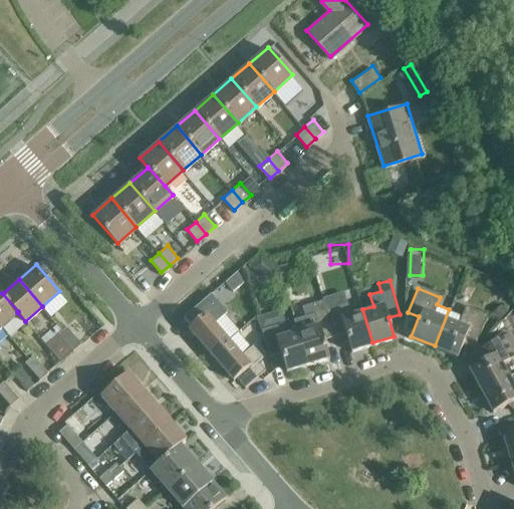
[(0,289),(0,323),(1,326),(17,312),(18,311),(2,293),(3,293),(0,289)]
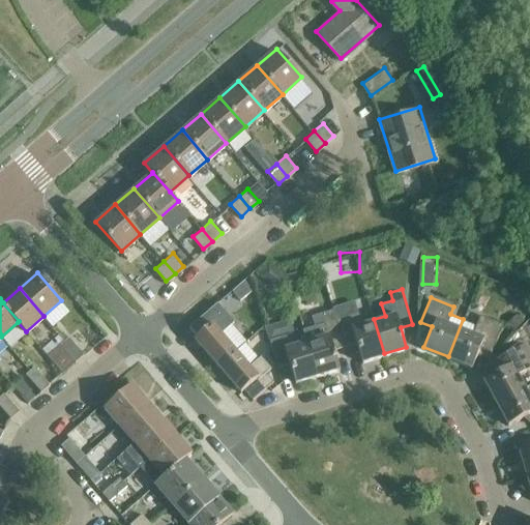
[(217,300),(189,325),(198,333),(194,337),(217,363),(235,348),(219,330),(233,318),(217,300)]
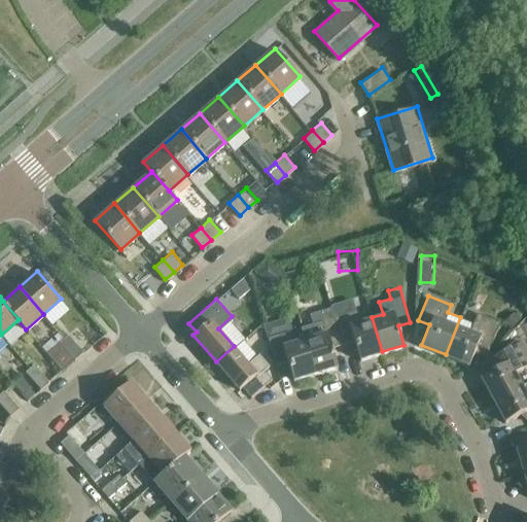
[(301,325),(305,338),(315,372),(338,366),(331,346),(343,343),(335,315),(331,306),(310,312),(313,322),(301,325)]
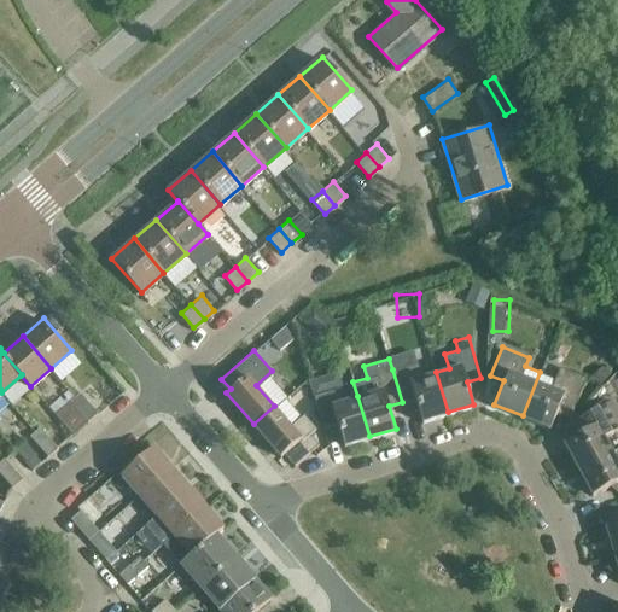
[(418,362),(392,369),(402,402),(415,398),(423,420),(448,412),(436,372),(423,377),(418,362)]
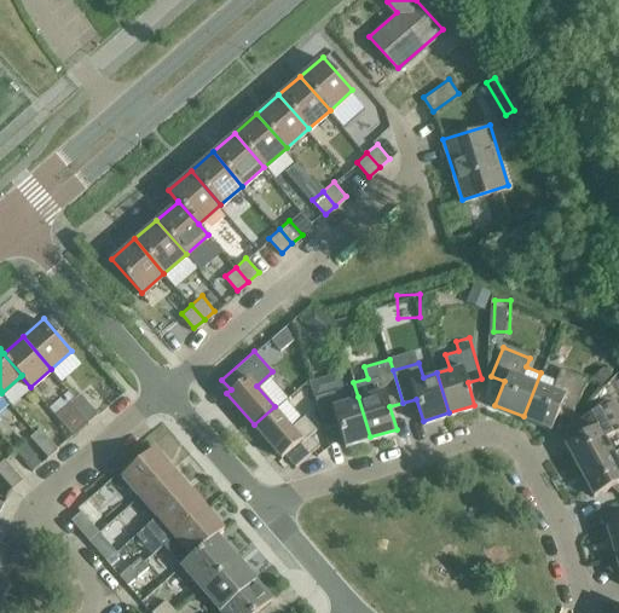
[(541,372),(524,416),(551,428),(561,404),(574,409),(588,376),(561,365),(555,379),(541,372)]
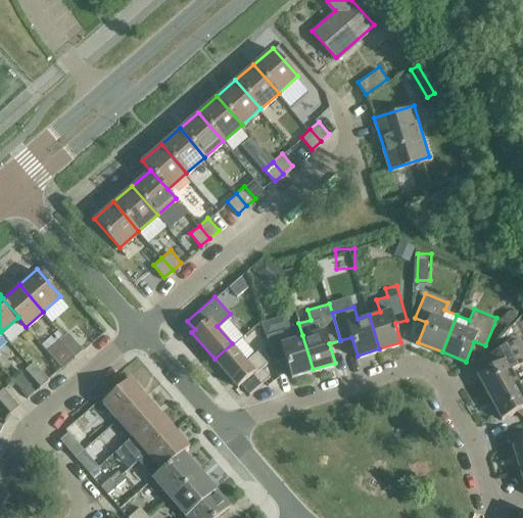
[(287,326),(266,333),(274,361),(285,357),(291,376),(313,369),(302,335),(291,338),(287,326)]
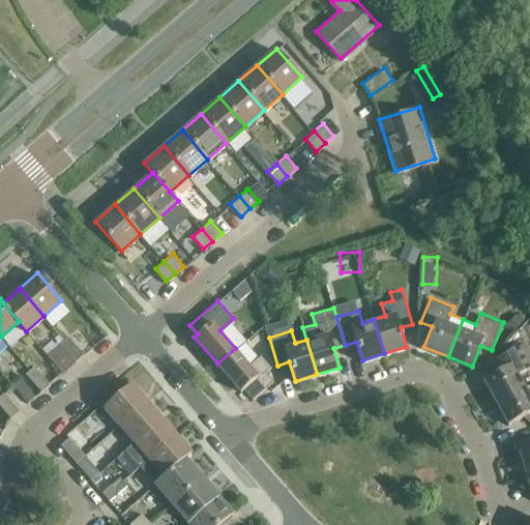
[(59,342),(67,351),(76,344),(68,334),(59,342)]
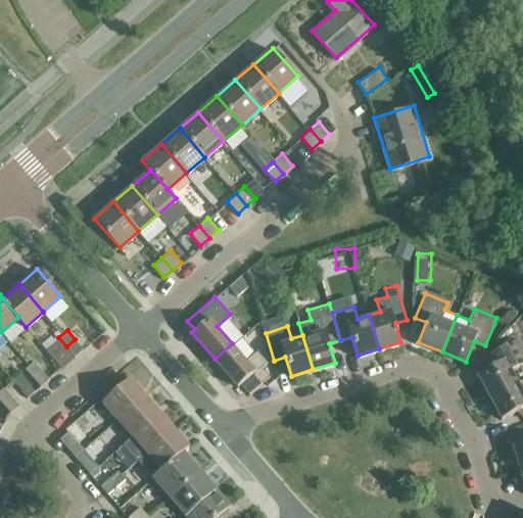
[(75,356),(66,346),(58,337),(47,348),(62,366),(75,356)]
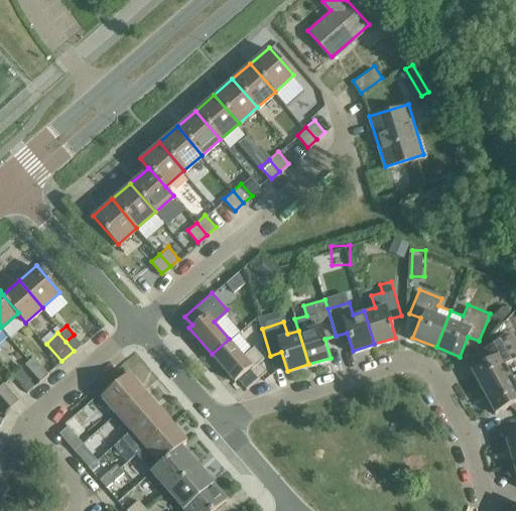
[(74,335),(66,342),(74,351),(82,344),(74,335)]
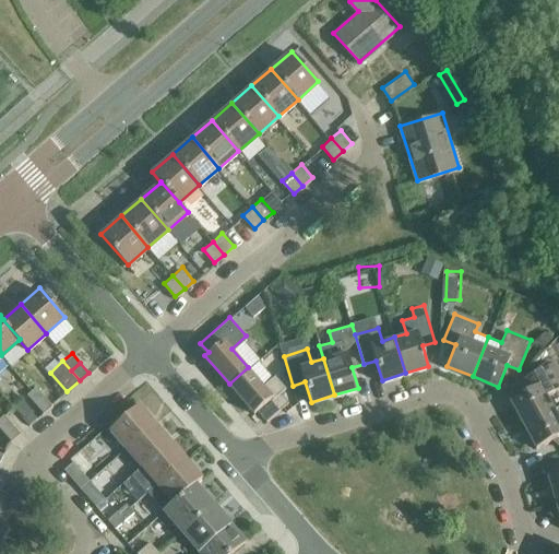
[(510,399),(523,423),(552,407),(546,393),(558,386),(558,382),(548,363),(524,376),(531,388),(510,399)]
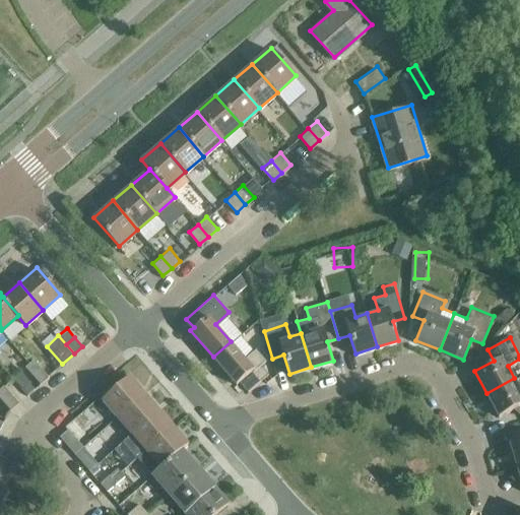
[(231,341),(213,357),(236,383),(239,380),(248,390),(268,372),(253,356),(247,361),(231,341)]
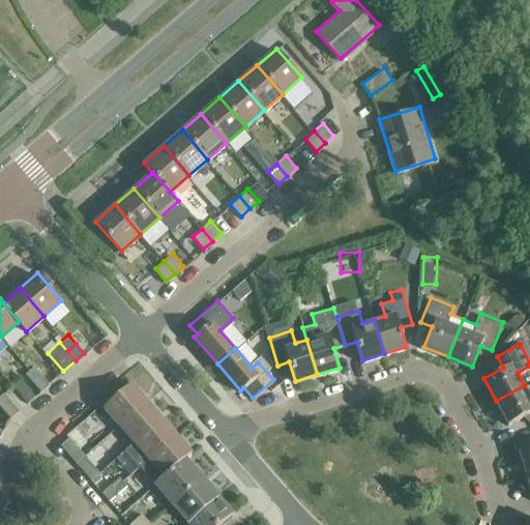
[(25,372),(33,381),(41,374),(34,365),(25,372)]
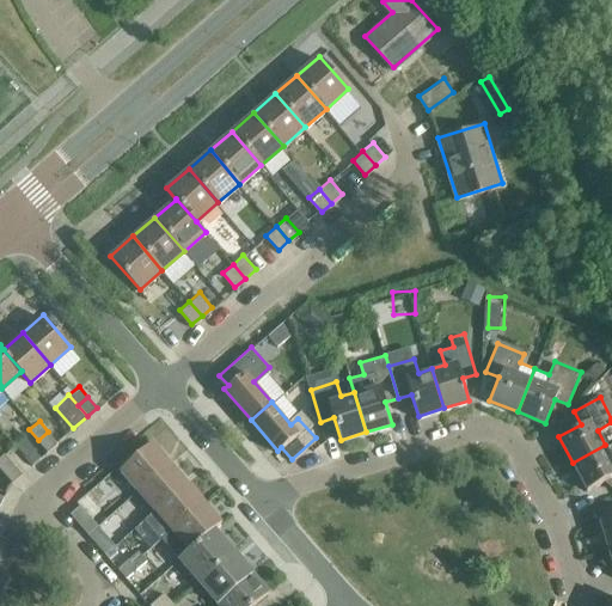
[(48,432),(38,440),(48,450),(57,441),(48,432)]
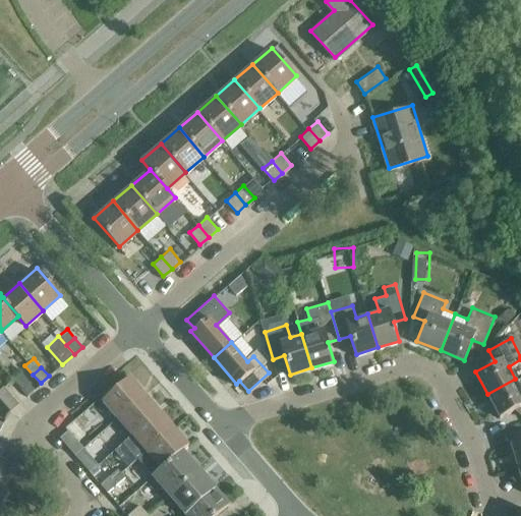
[(102,399),(117,416),(145,392),(129,375),(102,399)]
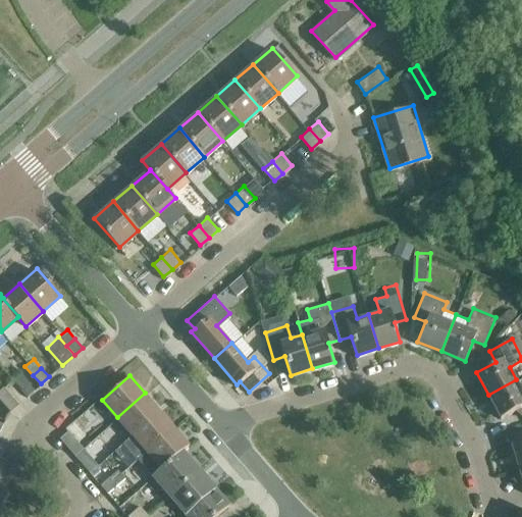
[(521,391),(516,379),(488,395),(501,416),(519,406),(521,410),(521,391)]
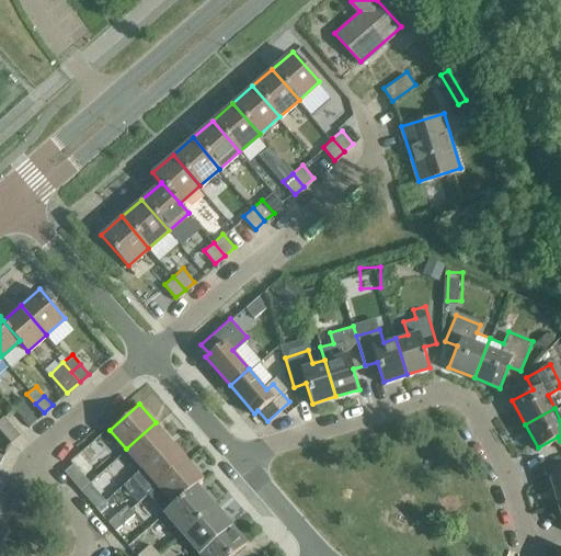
[(0,417),(0,428),(3,431),(12,423),(3,415),(0,417)]
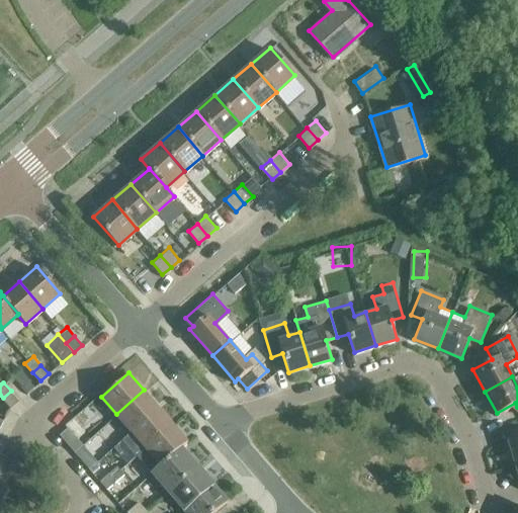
[(116,414),(131,430),(158,407),(144,390),(116,414)]
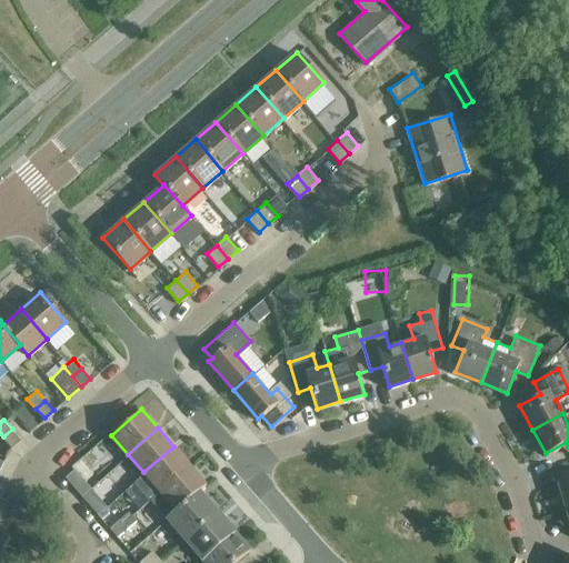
[(12,429),(3,436),(11,446),(20,439),(12,429)]
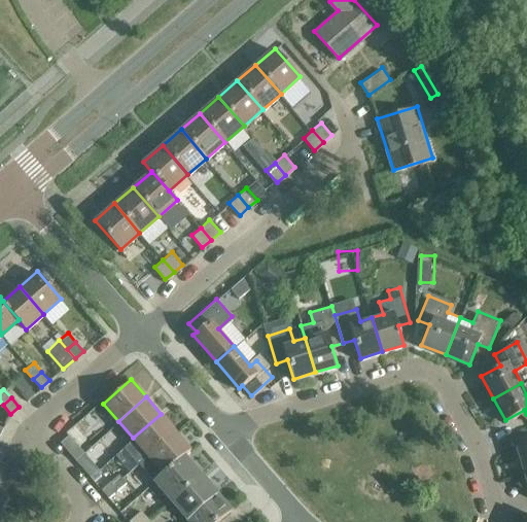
[(125,445),(139,462),(175,430),(161,414),(133,438),(125,445)]
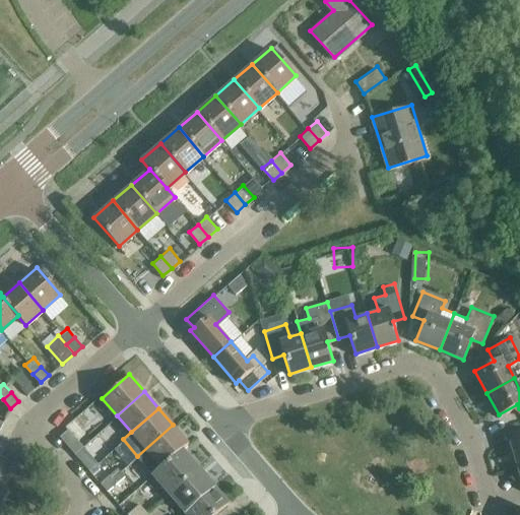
[(137,456),(152,472),(181,448),(188,442),(173,425),(137,456)]
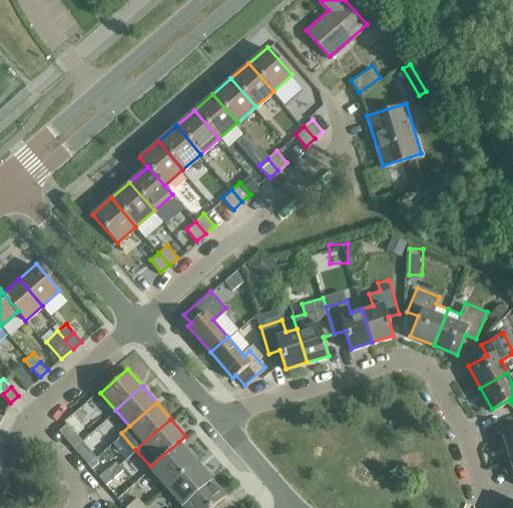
[(59,429),(66,438),(74,430),(67,422),(59,429)]
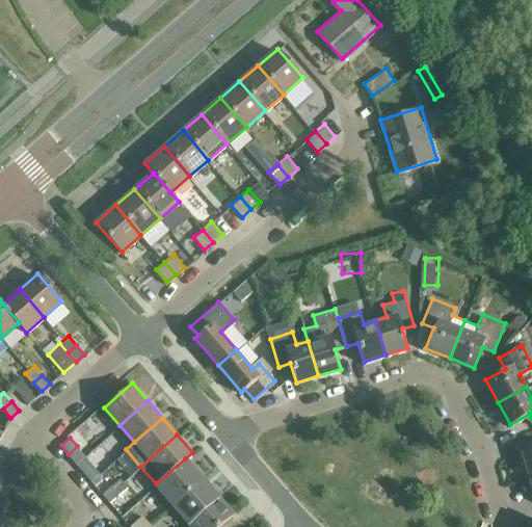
[(91,479),(95,476),(99,472),(77,446),(69,454),(77,463),(91,479)]
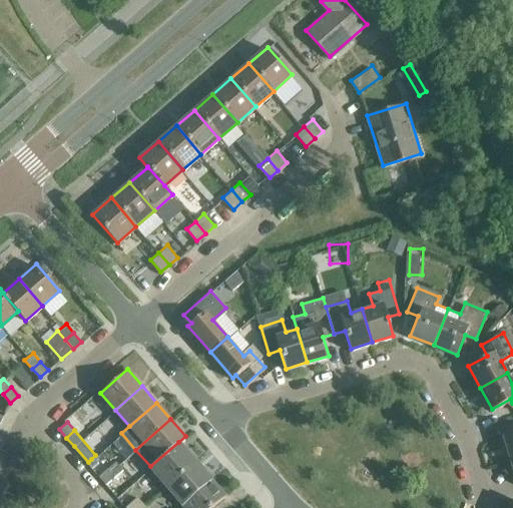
[(512,431),(502,435),(510,459),(512,457),(512,431)]
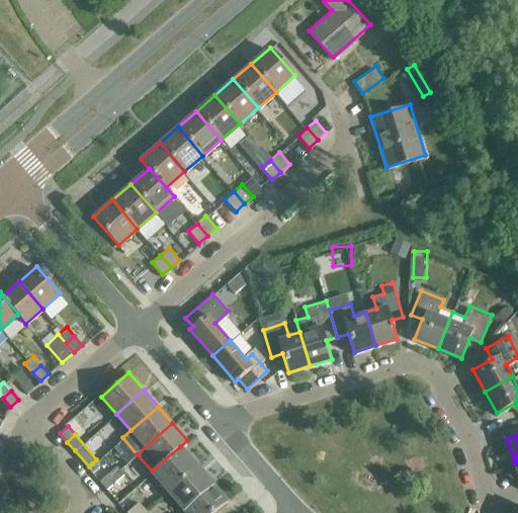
[(152,471),(168,490),(196,465),(180,446),(152,471)]
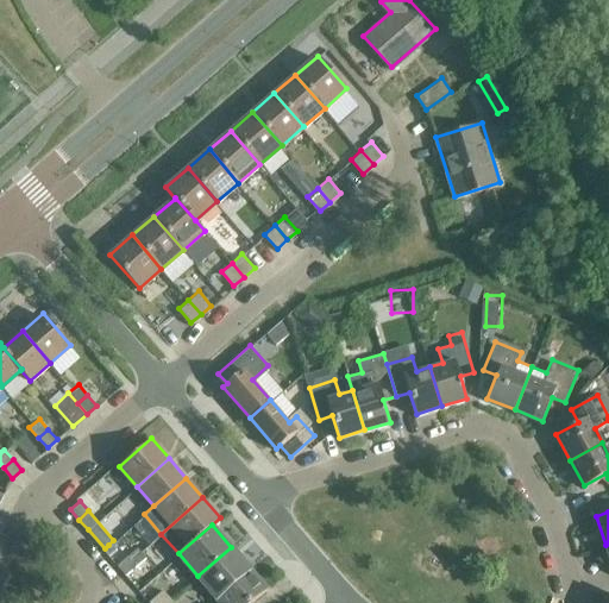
[(113,540),(108,545),(113,551),(124,541),(119,535),(113,540)]
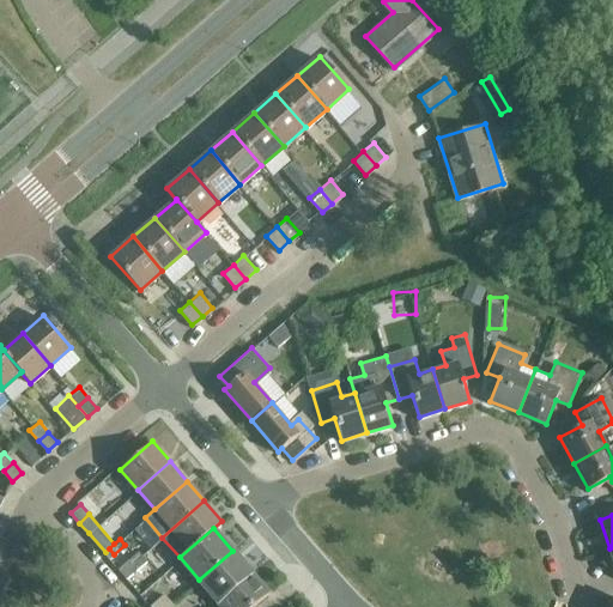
[(138,550),(128,558),(137,568),(147,559),(138,550)]
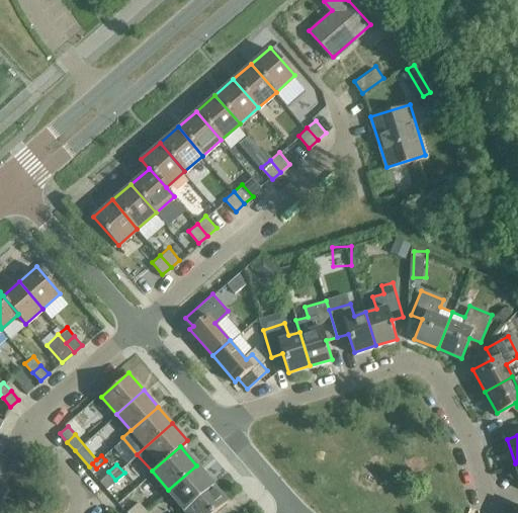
[(168,490),(184,508),(212,484),(196,465),(168,490)]
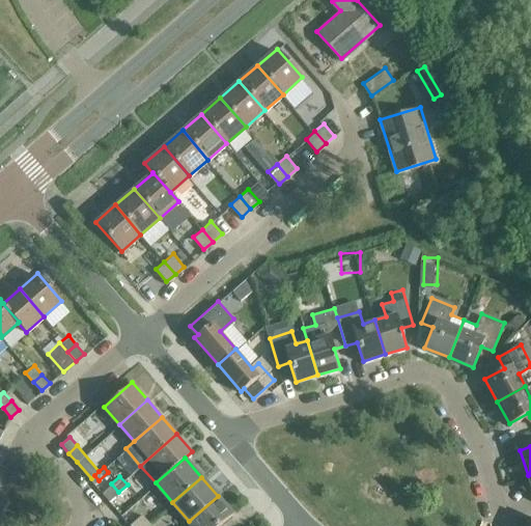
[(118,492),(111,483),(102,492),(109,500),(118,492)]
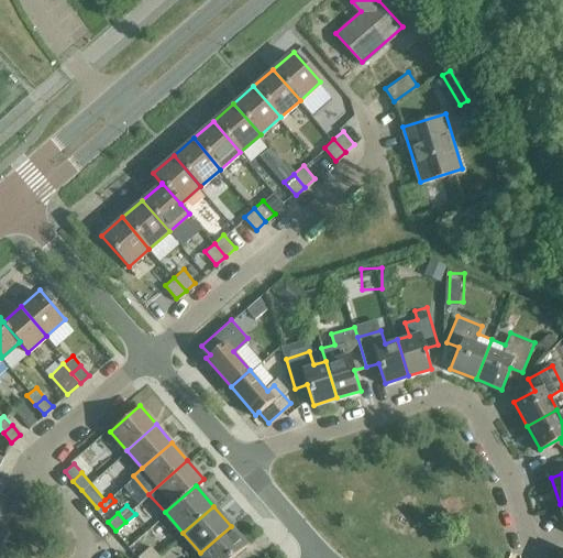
[(231,526),(200,553),(205,557),(228,557),(246,543),(231,526)]
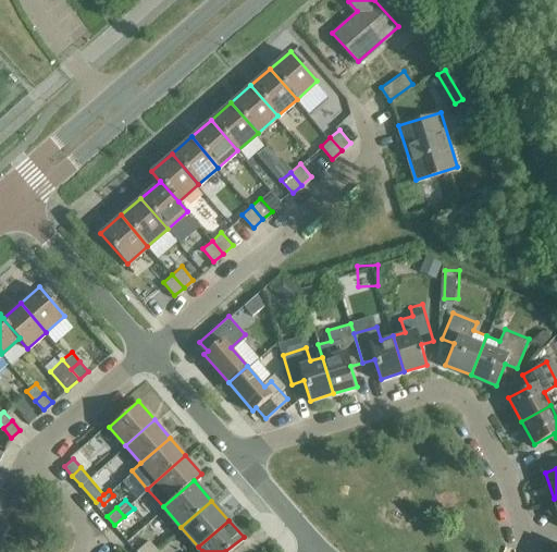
[(136,549),(138,551),(151,551),(158,548),(149,538),(136,549)]
